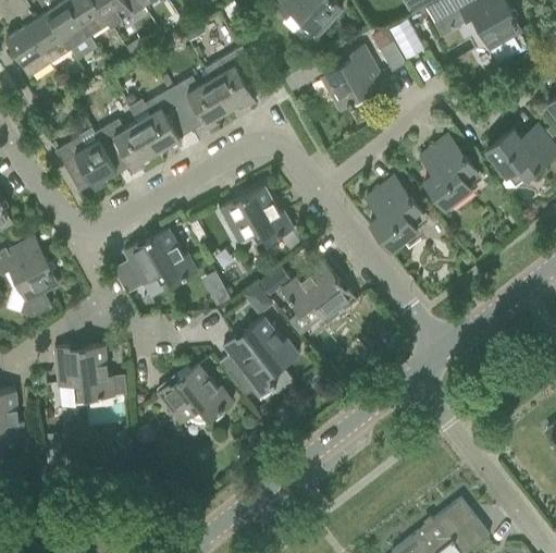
[(36,0),(46,15),(70,50),(89,37),(66,2),(58,8),(52,0),(36,0)]
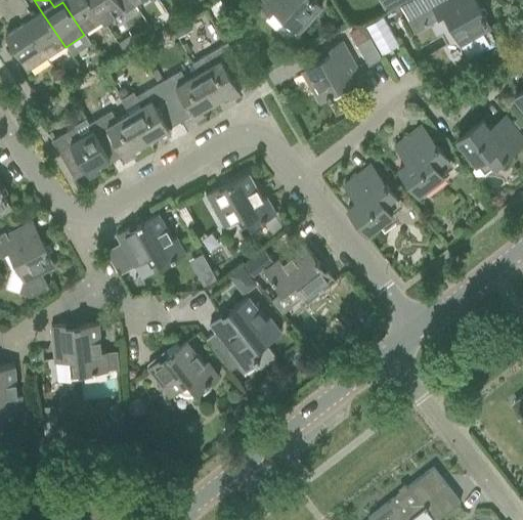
[(87,0),(64,0),(62,2),(84,35),(102,23),(87,0)]
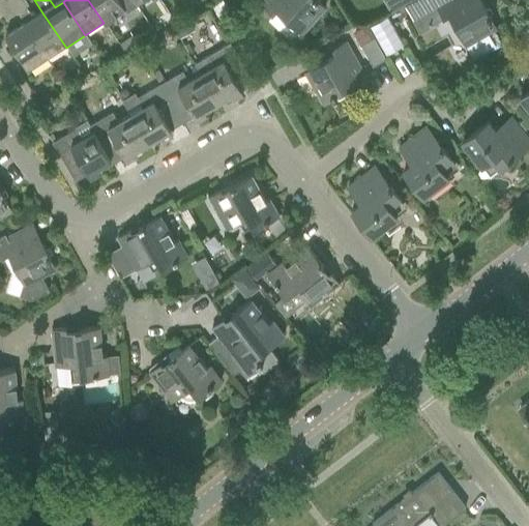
[(88,0),(104,23),(107,27),(125,15),(127,17),(139,9),(138,8),(137,8),(130,0),(88,0)]
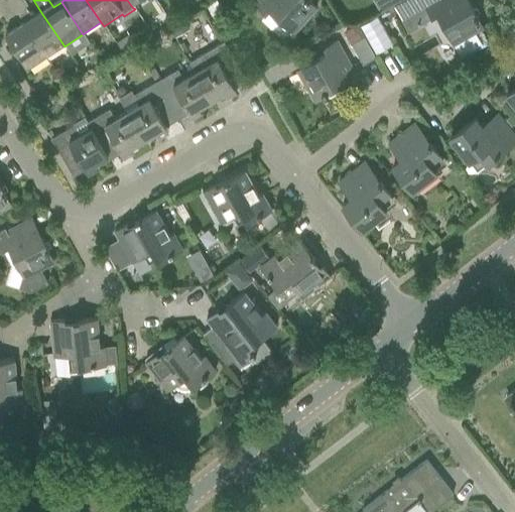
[(145,0),(127,0),(133,8),(134,8),(145,0)]
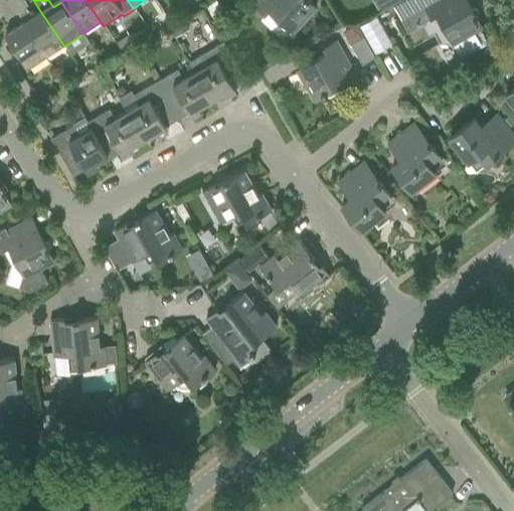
[(262,0),(254,8),(261,13),(266,18),(269,14),(293,36),(300,28),(316,10),(304,0),(262,0)]
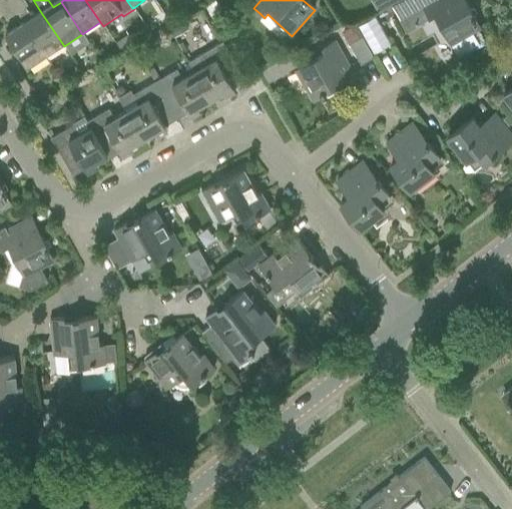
[(407,0),(399,5),(395,7),(397,9),(404,21),(423,11),(429,22),(435,19),(451,47),(457,58),(479,46),(472,35),(481,30),(474,18),(471,12),(464,1),(458,5),(455,0),(407,0)]
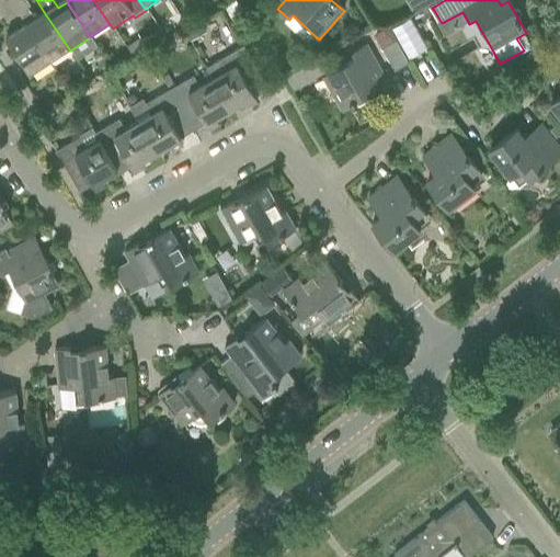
[(237,3),(225,11),(237,30),(249,22),(237,3)]
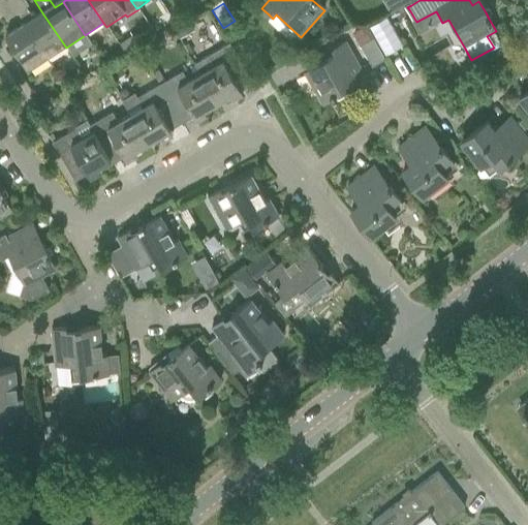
[(33,21),(26,10),(18,16),(25,27),(48,60),(66,48),(43,14),(33,21)]
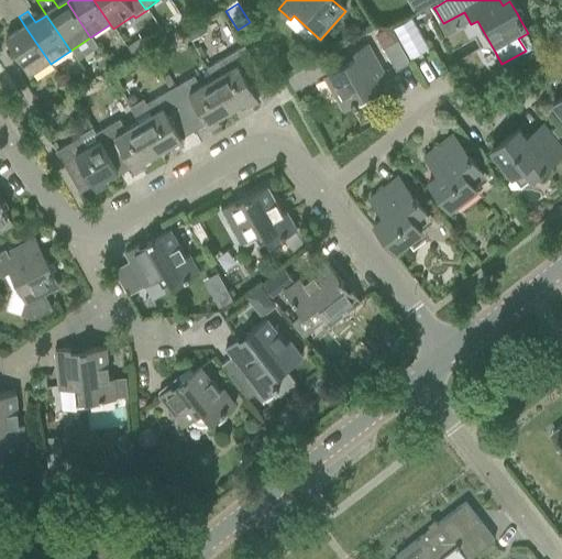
[(201,24),(186,33),(193,44),(208,36),(201,24)]
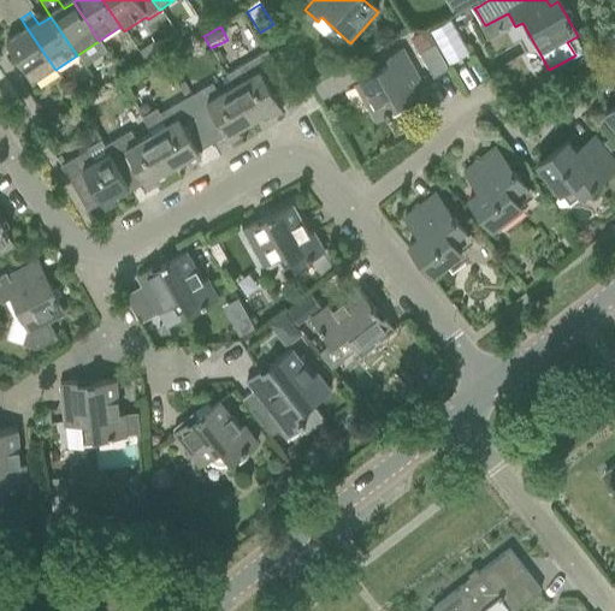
[(55,70),(29,31),(7,46),(33,84),(55,70)]
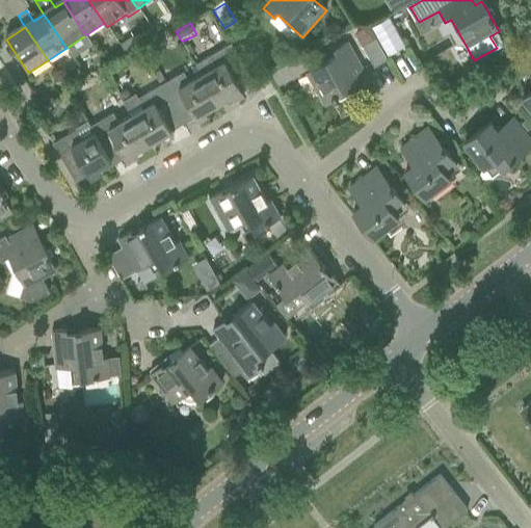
[(375,71),(388,63),(376,43),(363,50),(375,71)]
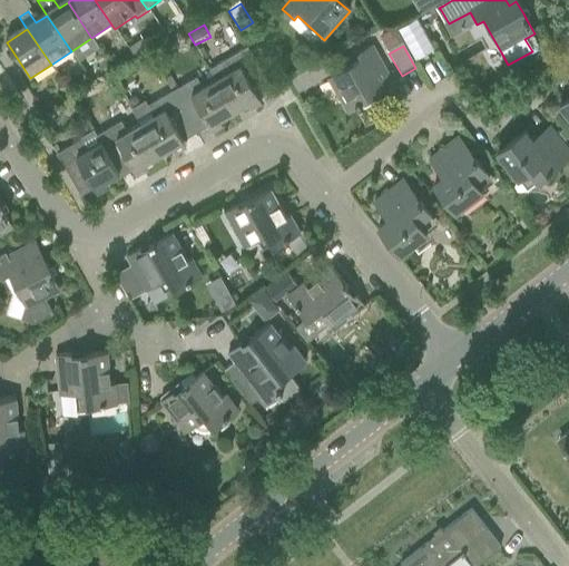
[(360,64),(330,81),(349,114),(359,108),(368,104),(381,96),(378,89),(390,83),(376,59),(372,50),(357,59),(360,64)]
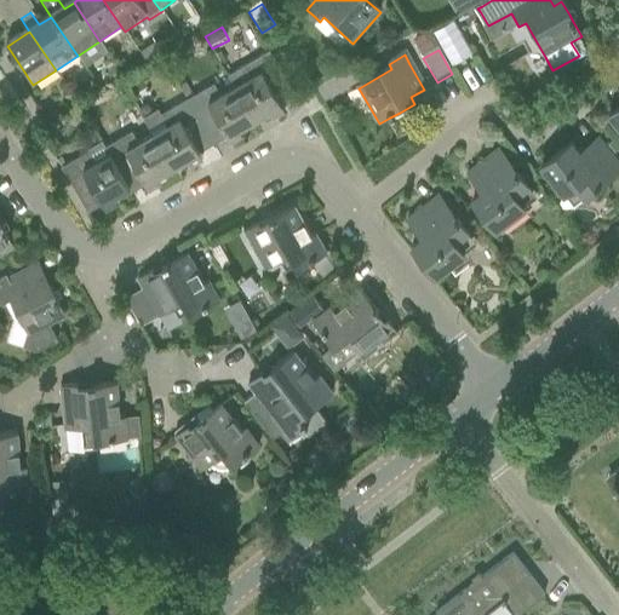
[(270,56),(244,72),(229,80),(235,91),(254,125),(270,115),(274,120),(285,114),(279,103),(293,95),(270,56)]
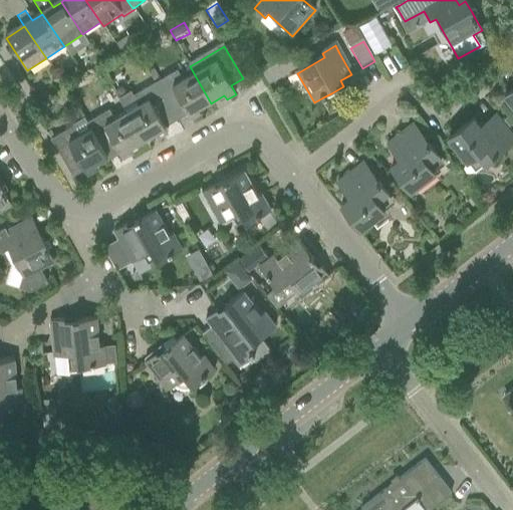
[(102,51),(96,55),(104,68),(110,63),(102,51)]
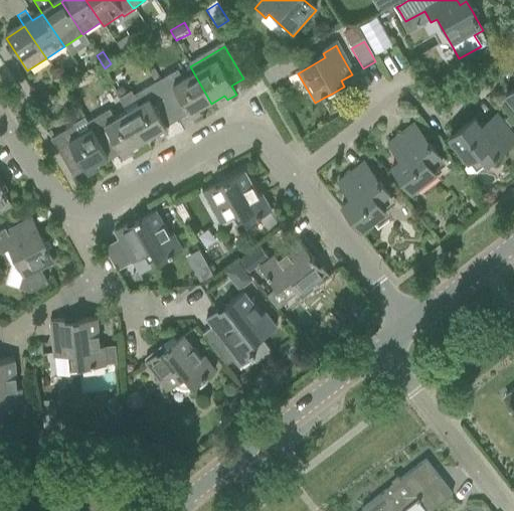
[(105,68),(97,55),(92,58),(90,65),(96,73),(105,68)]
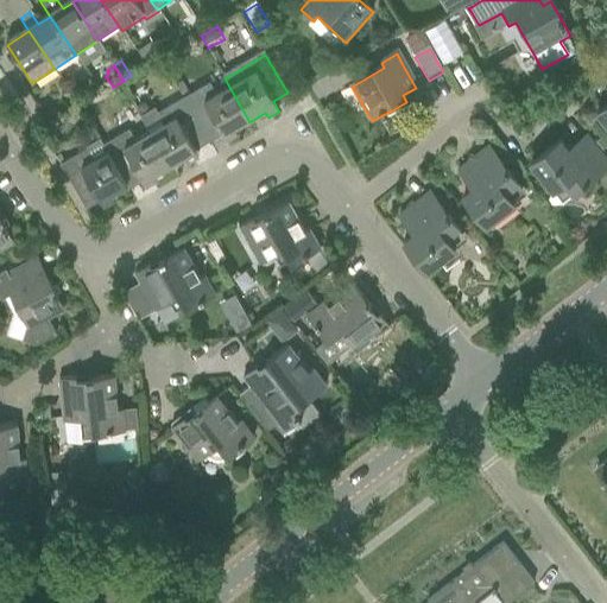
[(343,68),(311,86),(320,101),(352,83),(343,68)]
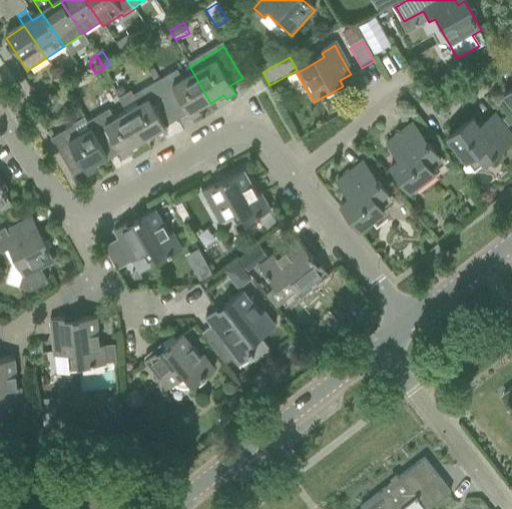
[(115,64),(104,70),(111,82),(121,75),(115,64)]
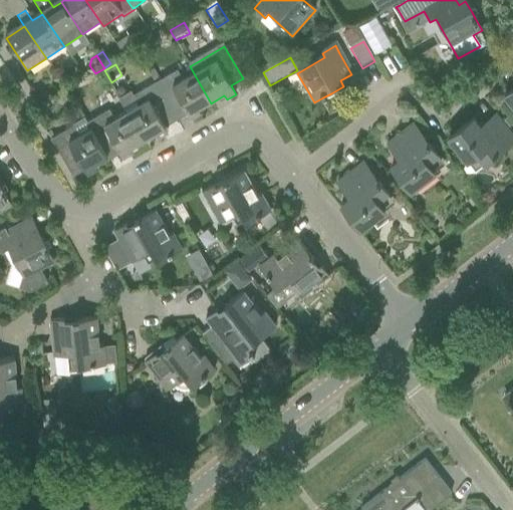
[(177,73),(156,86),(175,118),(187,111),(192,120),(201,114),(199,110),(211,103),(195,75),(183,83),(177,73)]
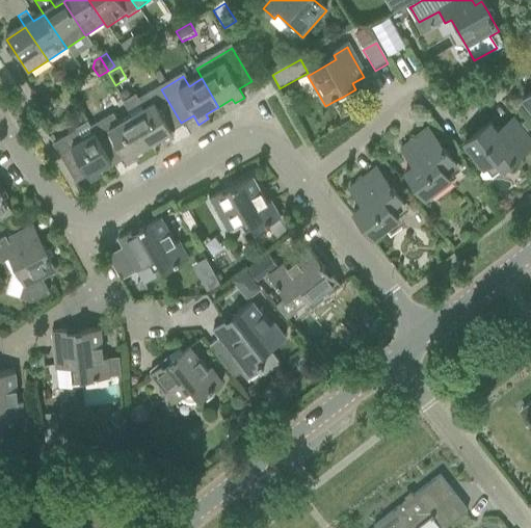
[(161,89),(139,103),(136,98),(123,105),(132,120),(149,148),(162,139),(164,144),(175,138),(169,130),(181,123),(161,89)]
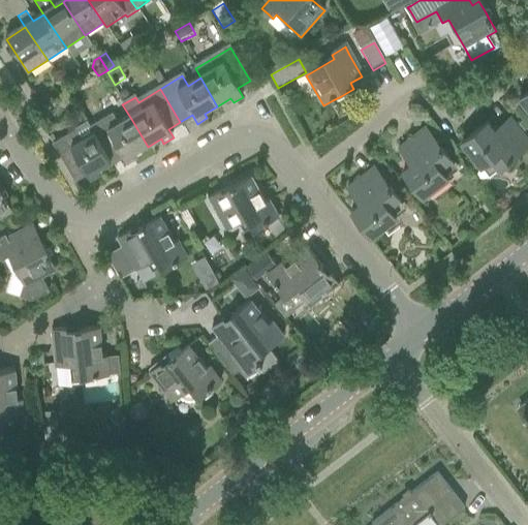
[(148,147),(131,119),(119,126),(113,116),(90,129),(93,135),(94,135),(111,162),(123,155),(128,164),(137,159),(134,154),(148,147)]
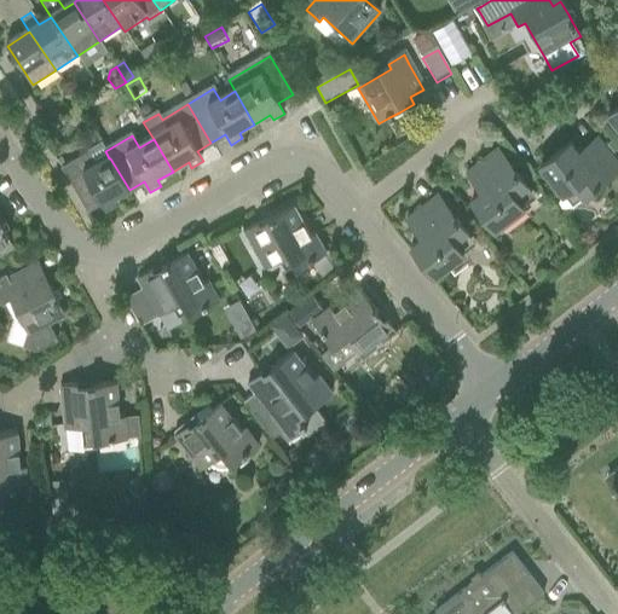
[(541,169),(564,198),(575,189),(584,202),(617,175),(617,168),(602,148),(583,162),(571,146),(541,169)]
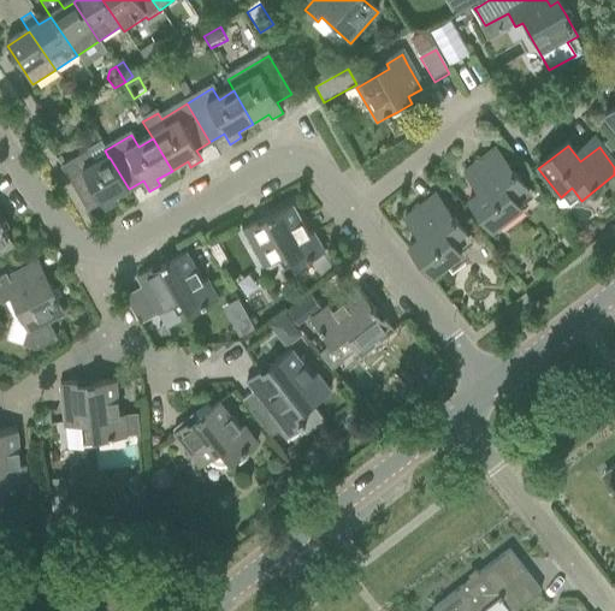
[(469,202),(492,232),(521,211),(513,199),(525,189),(497,152),(472,172),(486,190),(469,202)]
